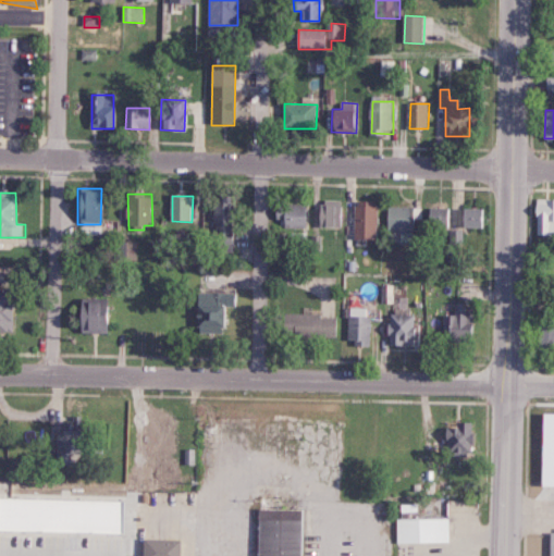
[(214,197),(214,252),(233,252),(234,197),(214,197)]
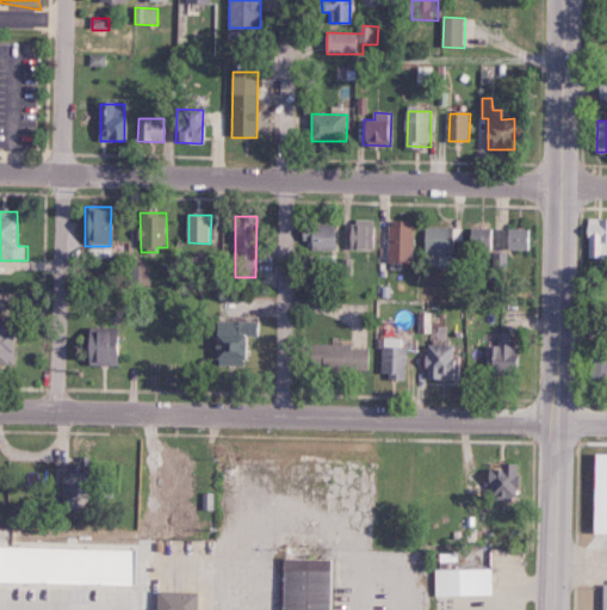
[(606,219),(588,220),(589,259),(606,259),(606,219)]
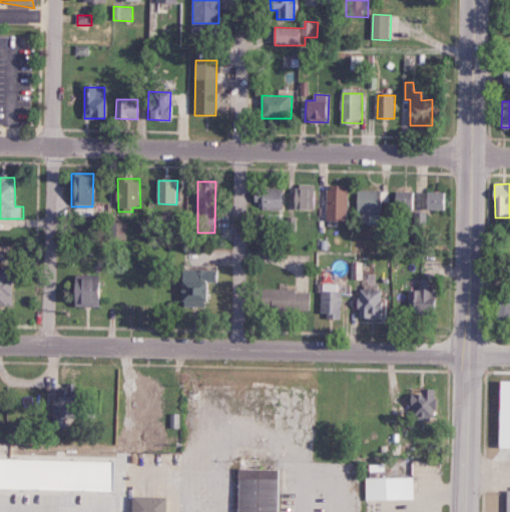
[(318,186),(294,185),(293,209),(317,210),(318,186)]
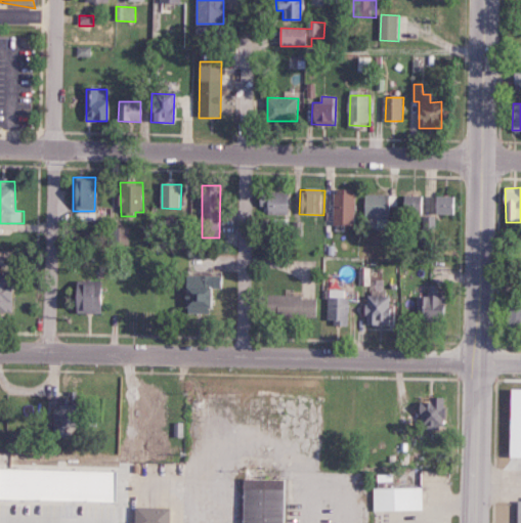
[(335,225),(354,225),(355,190),(335,190),(335,225)]
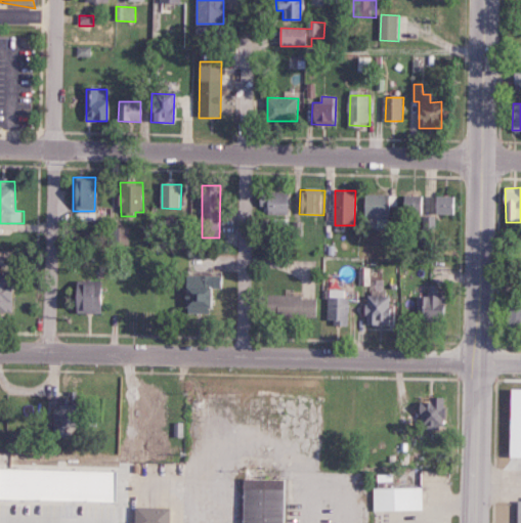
[(262,215),(290,215),(290,193),(263,192),(262,215)]
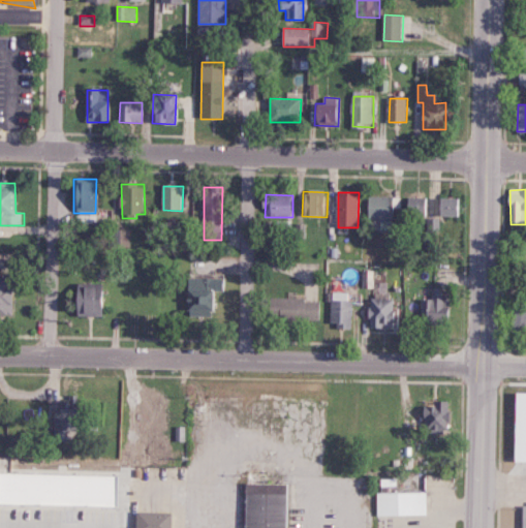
[(392,196),(369,197),(369,220),(393,219),(392,196)]
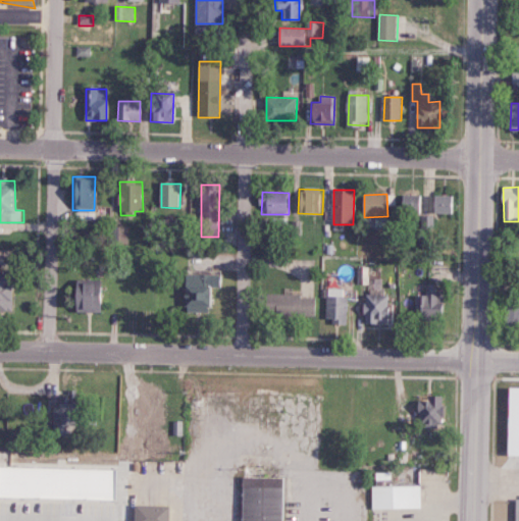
[(424,214),(424,196),(400,196),(400,213),(424,214)]
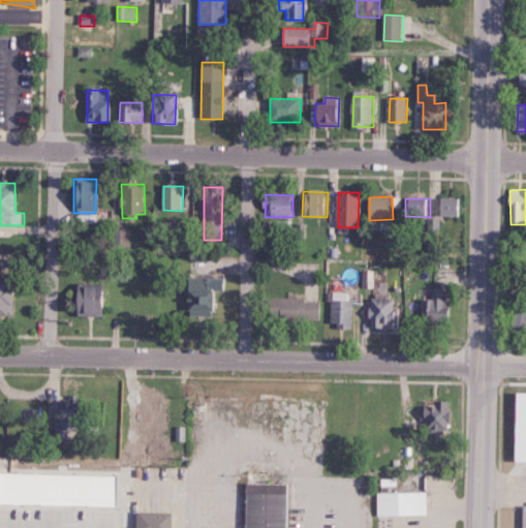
[(437,216),(461,217),(462,199),(438,198),(437,216)]
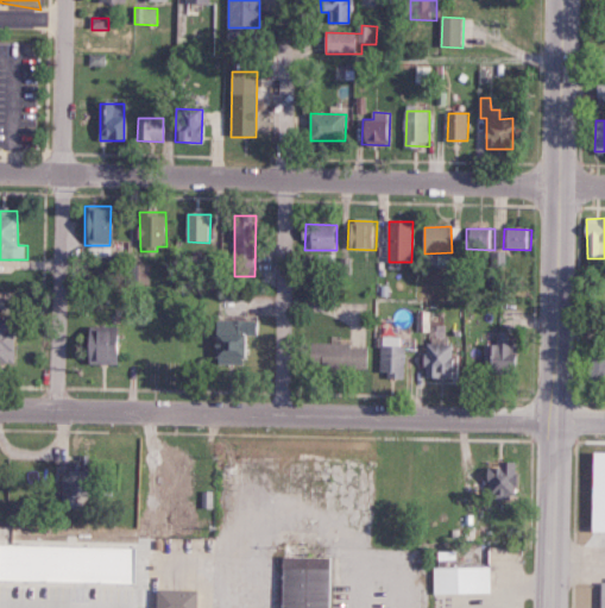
[(151,286),(152,265),(128,265),(128,286),(151,286)]
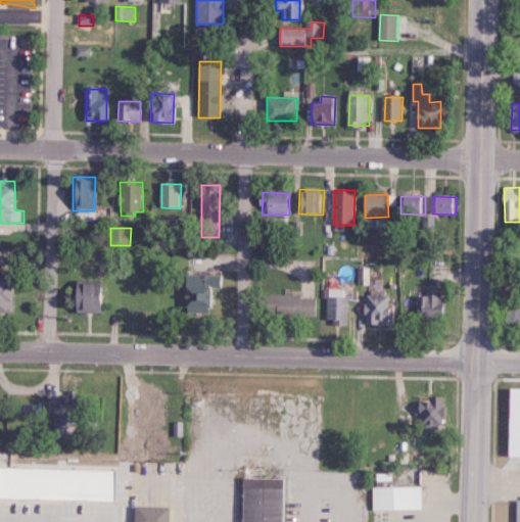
[(0,312),(9,313),(8,276),(0,275),(0,312)]
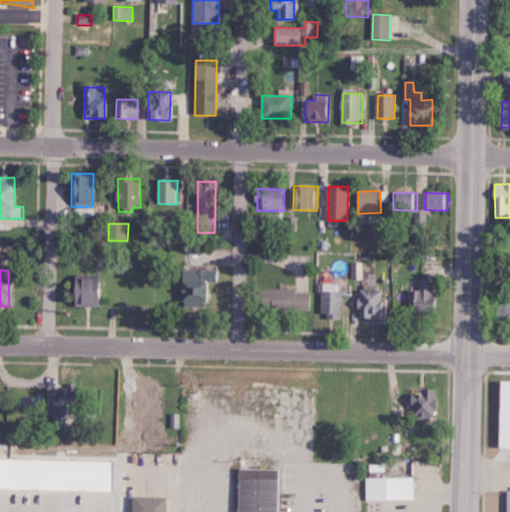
[(181,308),(204,308),(205,283),(220,283),(220,271),(182,270),(181,308)]
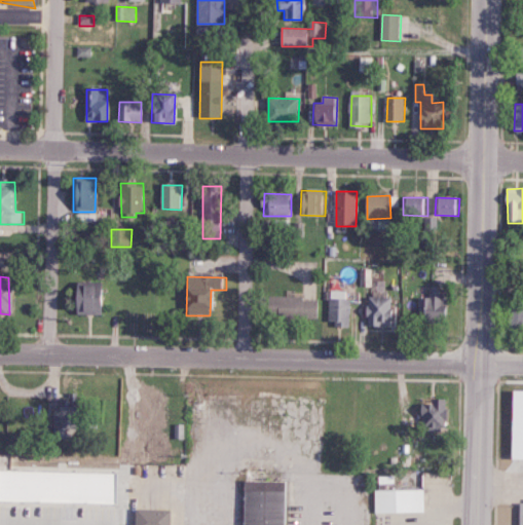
[(103,315),(104,283),(89,283),(89,286),(74,285),(73,314),(103,315)]
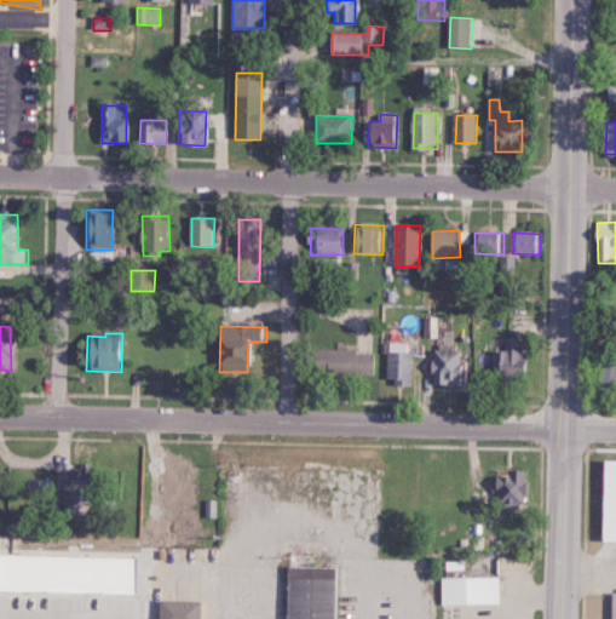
[(524,350),(518,350),(518,339),(506,339),(506,351),(494,351),(493,378),(523,379),(524,350)]
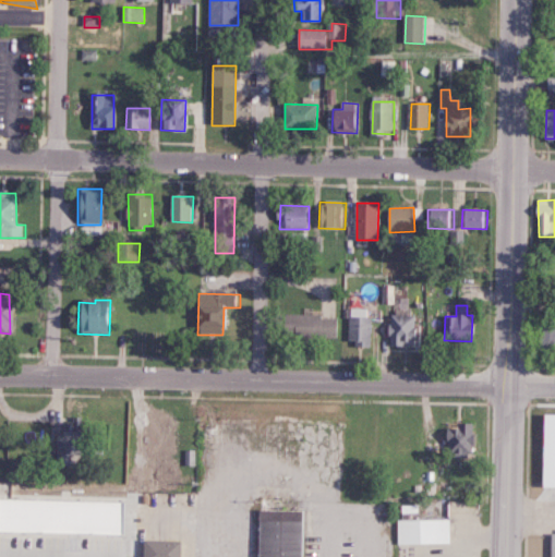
[(371,346),(372,310),(350,309),(350,344),(371,346)]
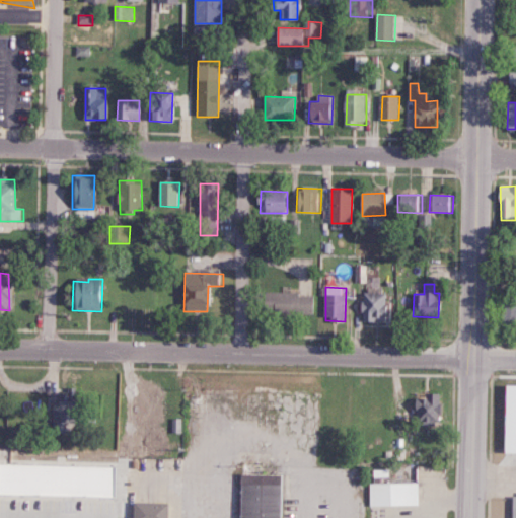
[(265,294),(264,314),(314,315),(314,295),(265,294)]
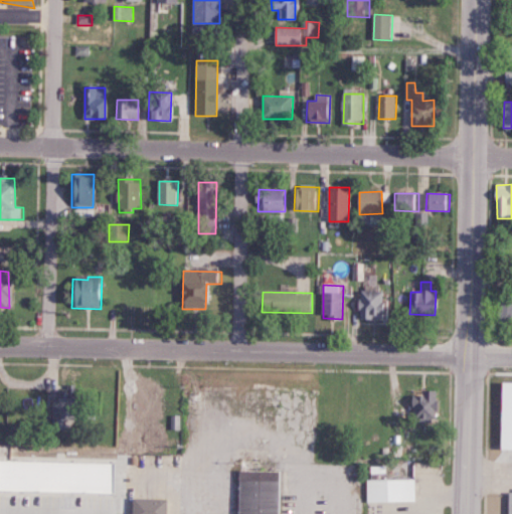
[(511,298),(499,299),(499,322),(511,321),(511,298)]
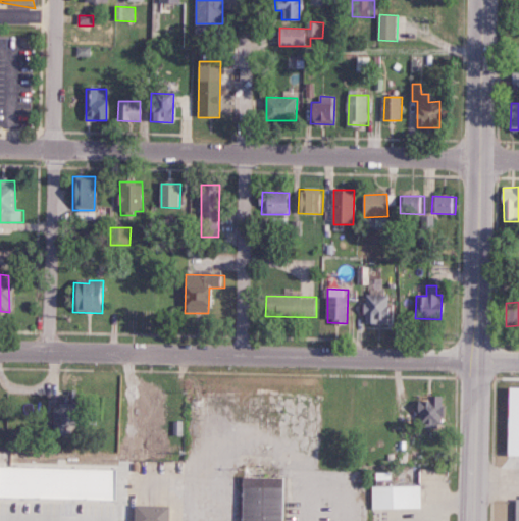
[(507,455),(518,455),(518,386),(508,386),(507,455)]
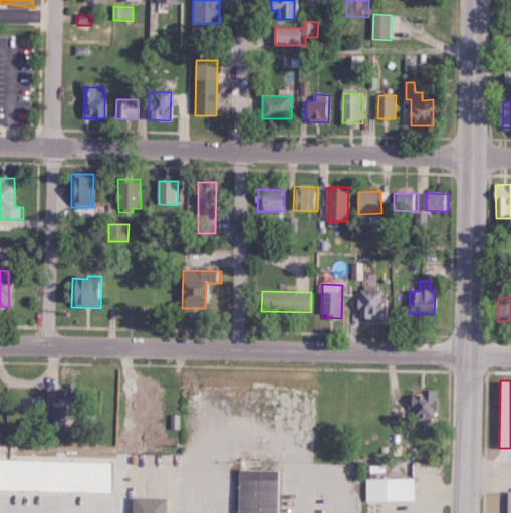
[(422,396),(413,396),(412,422),(435,422),(436,390),(423,390),(422,396)]
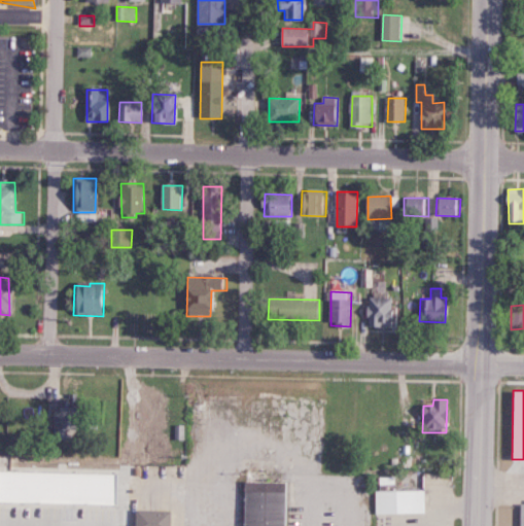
[(0,501),(114,503),(114,488),(121,488),(123,474),(0,470),(0,501)]
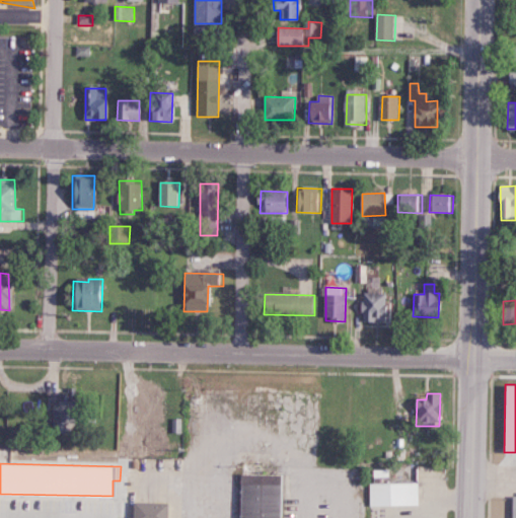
[(239,517),(239,472),(281,473),(280,517),(239,517)]
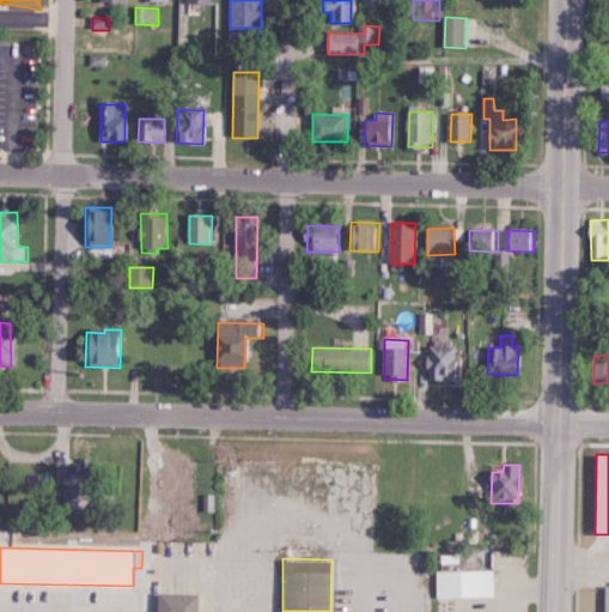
[(436,571),(491,574),(489,599),(434,598),(436,571)]
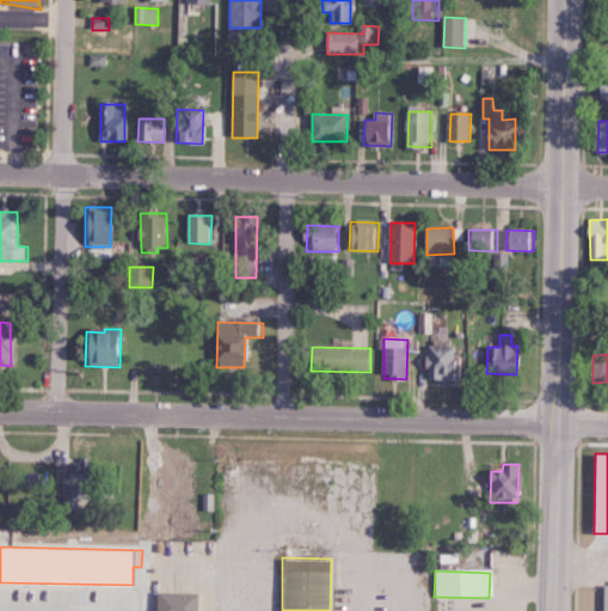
[(155,610),(155,594),(196,594),(196,610),(155,610)]
